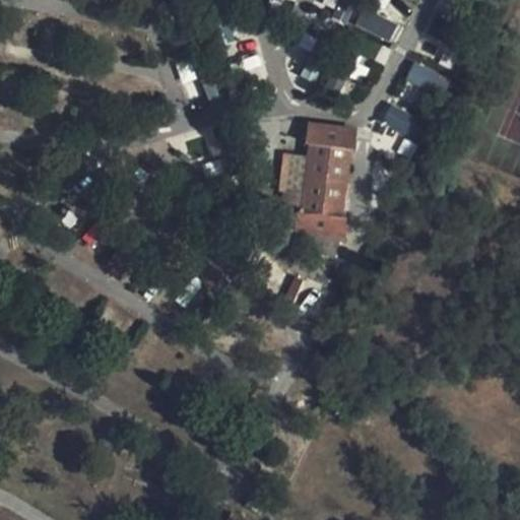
[(390,0),(365,0),(353,26),(388,41),(402,5),(390,0)]
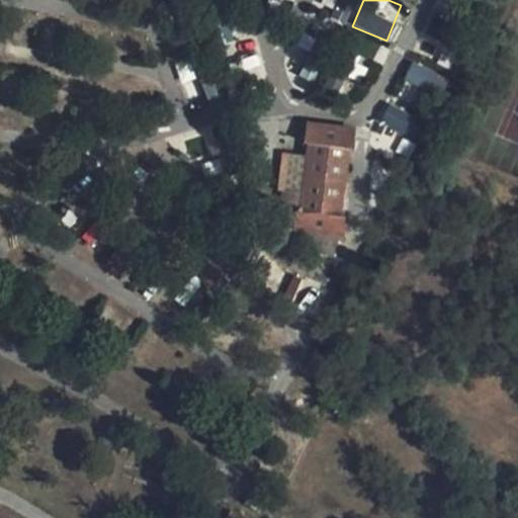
[(435,107),(447,77),(414,64),(402,94),(435,107)]
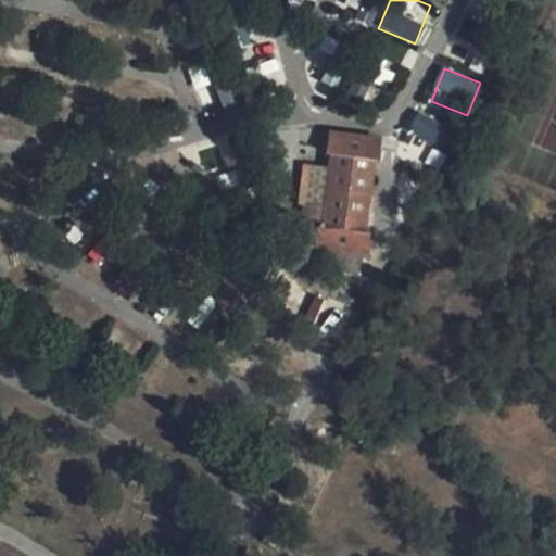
[(314,159),(316,130),(301,129),(300,159),(314,159)]
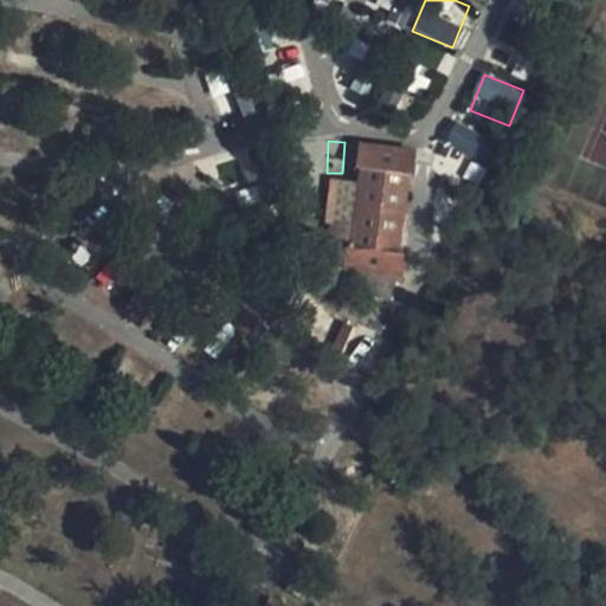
[(397,277),(399,277),(401,253),(397,252),(405,173),(411,173),(413,150),(359,144),(356,167),(361,168),(360,181),(352,181),(347,232),(354,232),(353,247),(347,246),(345,271),(397,277)]
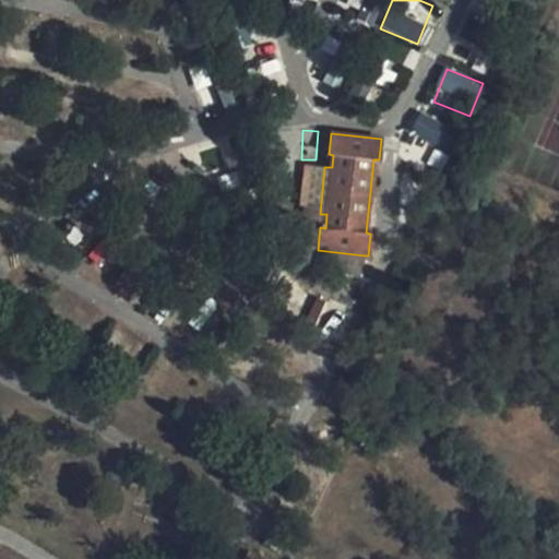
[(363,275),(366,256),(318,250),(320,227),(325,228),(326,214),(320,214),(324,167),(305,165),(301,205),(305,206),(300,244),(311,246),(310,258),(321,259),(320,270),(363,275)]
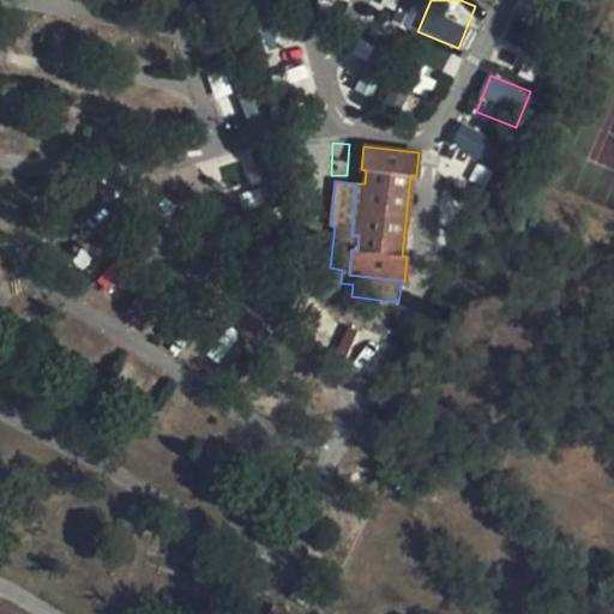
[(292,234),(296,256),(312,253),(307,230),(292,234)]
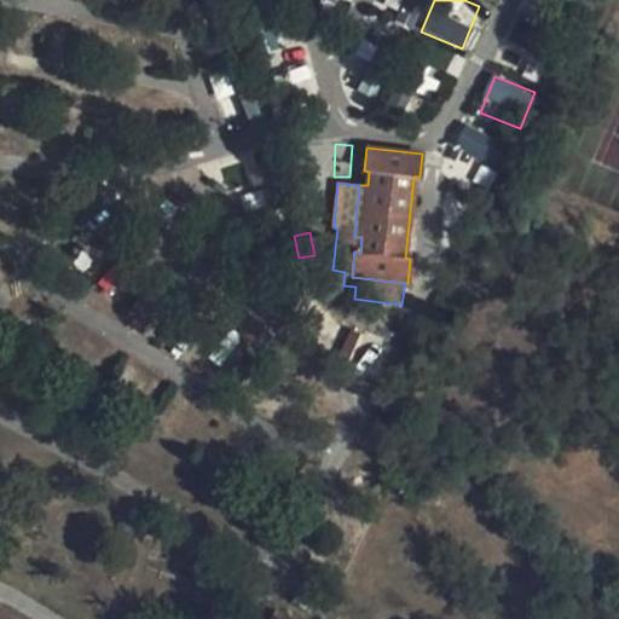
[(352,330),(339,356),(347,359),(359,334),(352,330)]
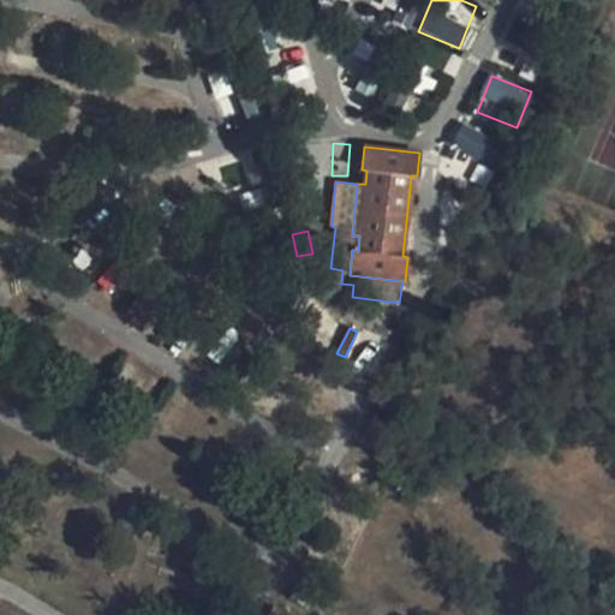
[(282,344),(276,352),(292,363),(298,356),(282,344)]
